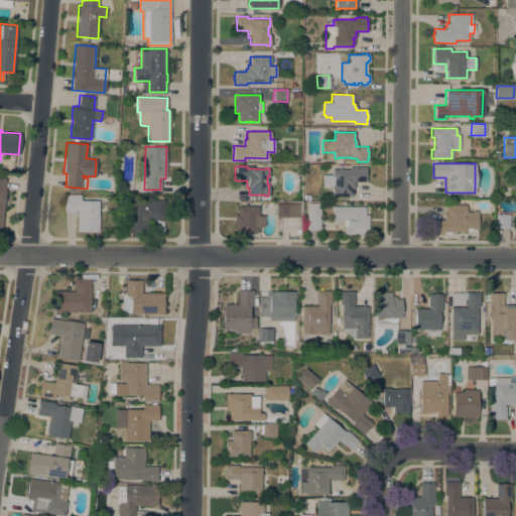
[(366,167),(366,169),(367,169),(366,181),(354,181),(354,187),(352,187),(352,196),(332,196),(332,187),(323,186),(323,174),(332,174),(332,169),(350,169),(350,166),(366,167)]
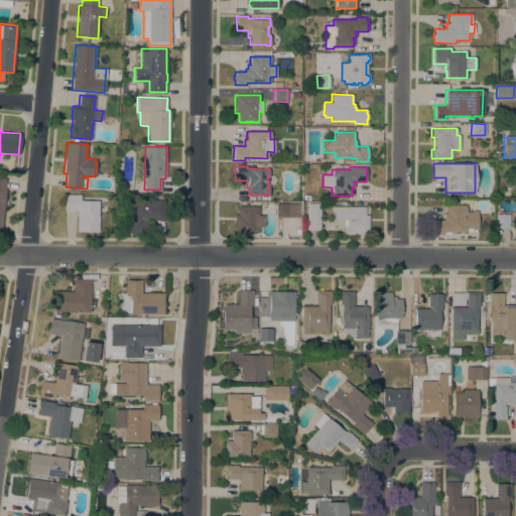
[(98,232),(77,231),(77,212),(65,212),(65,195),(81,195),(80,201),(99,201),(98,232)]
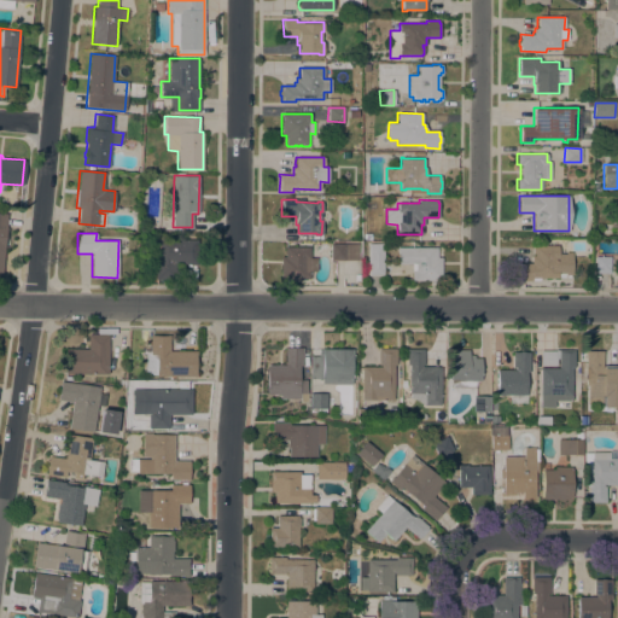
[(158,240),(158,239),(198,239),(197,263),(175,263),(175,279),(155,279),(155,277),(147,277),(147,270),(151,270),(151,262),(150,261),(150,240),(158,240)]
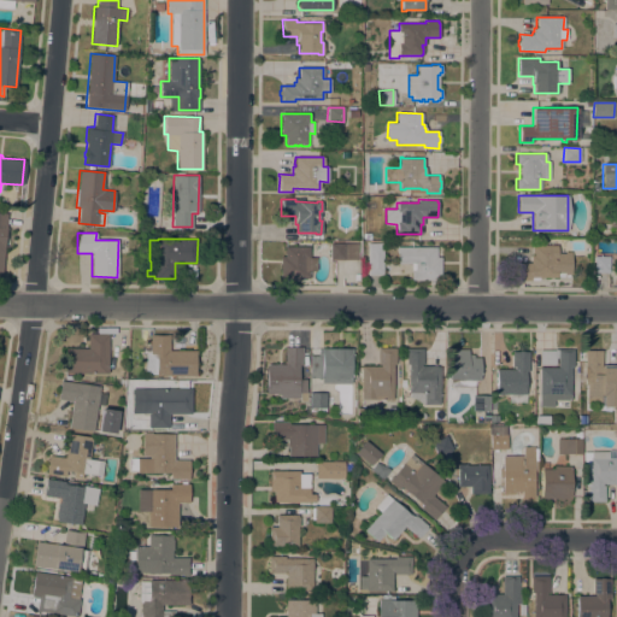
[(345,244),(345,259),(329,259),(330,242),(345,244)]
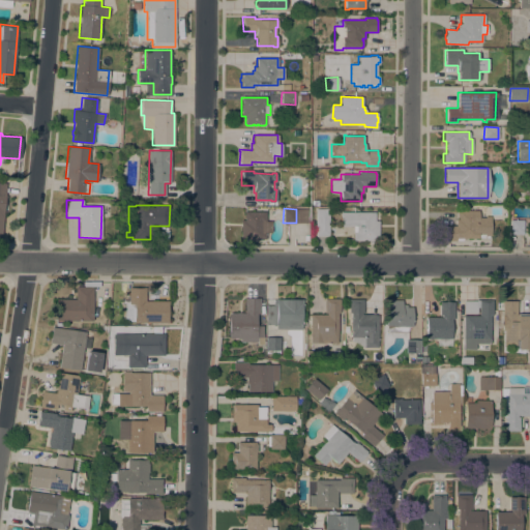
[(316,208),(328,208),(328,236),(316,236),(316,234),(316,208)]
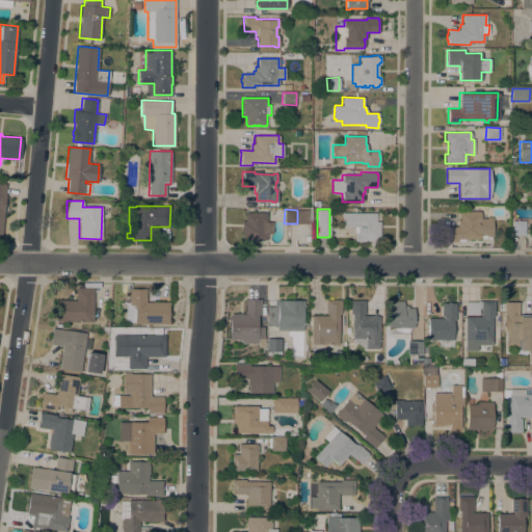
[(480,218),(486,218),(486,217),(493,217),(493,239),(464,239),(464,241),(445,241),(446,227),(457,227),(457,220),(459,220),(459,218),(458,218),(458,212),(459,212),(459,211),(480,211),(480,218)]
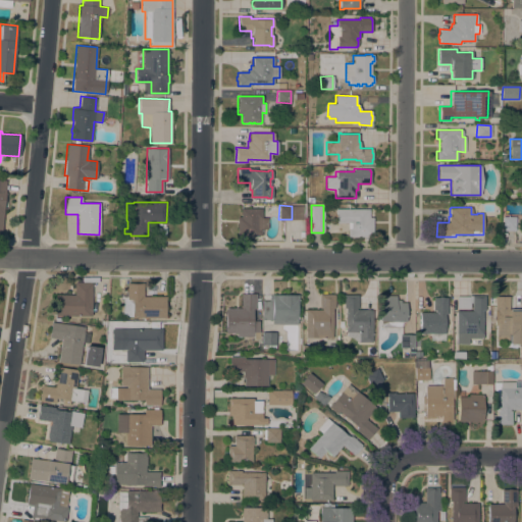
[(262,208),(261,218),(267,218),(266,228),(261,228),(261,236),(237,236),(237,217),(241,217),(241,208),(262,208)]
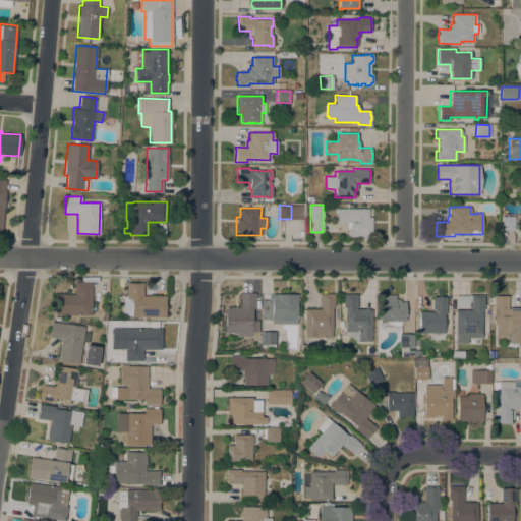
[(368,209),(368,217),(371,217),(371,236),(347,235),(347,222),(334,222),(334,209),(368,209)]
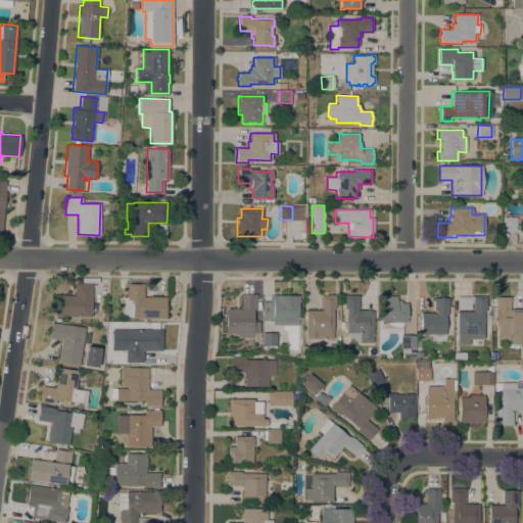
[(516,218),(516,231),(504,231),(504,218),(516,218)]
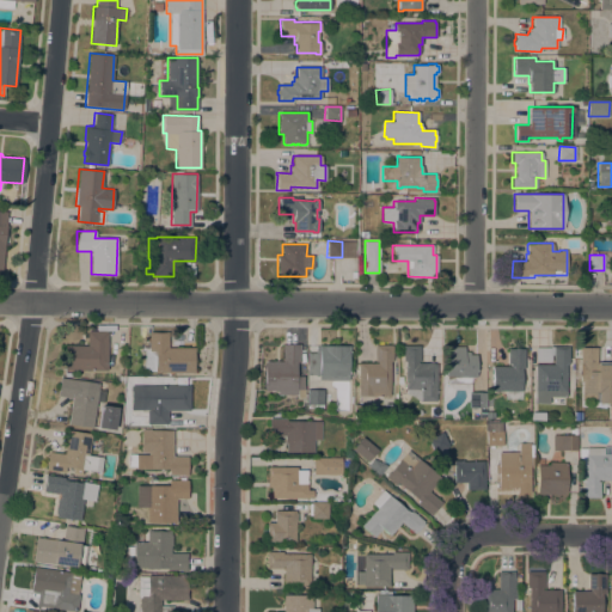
[(106,369),(65,369),(65,346),(86,346),(86,331),(108,331),(106,369)]
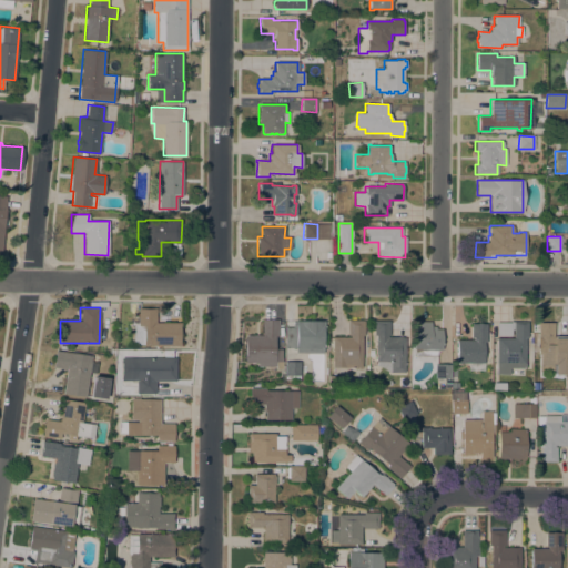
[(155,308),(155,323),(181,323),(181,345),(143,345),(143,344),(133,344),(133,324),(131,324),(131,322),(138,322),(138,308),(155,308)]
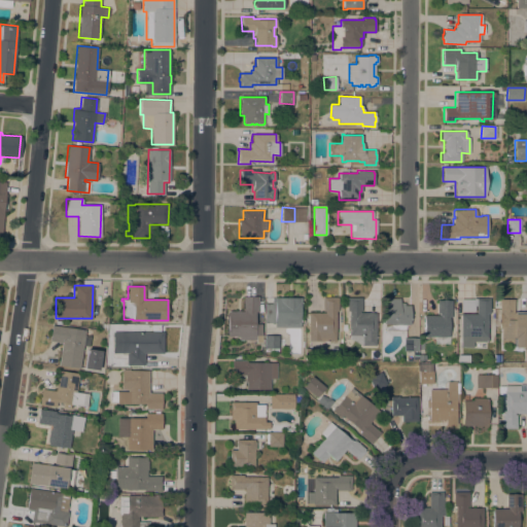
[(258,296),(258,312),(254,312),(254,323),(261,323),(261,335),(262,335),(262,343),(255,343),(255,340),(239,340),(239,336),(227,336),(227,311),(243,311),(243,296),(258,296)]
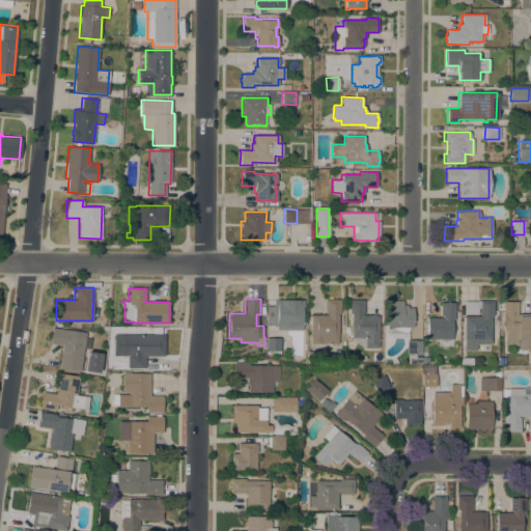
[(276,330),(276,325),(267,325),(267,306),(273,306),(273,302),(277,302),(277,300),(302,300),(302,304),(304,304),(304,309),(302,309),(302,312),(304,312),(304,317),(302,317),(302,319),(304,319),(304,324),(302,324),(302,330),(276,330)]
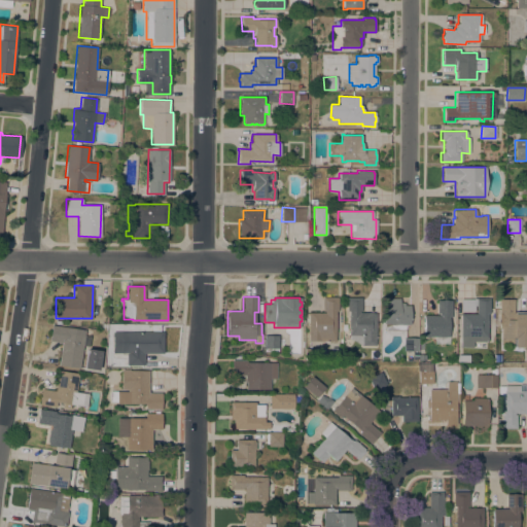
[(338,297),(338,311),(336,311),(335,341),(308,340),(309,312),(324,313),(324,311),(322,311),(323,297),(338,297)]
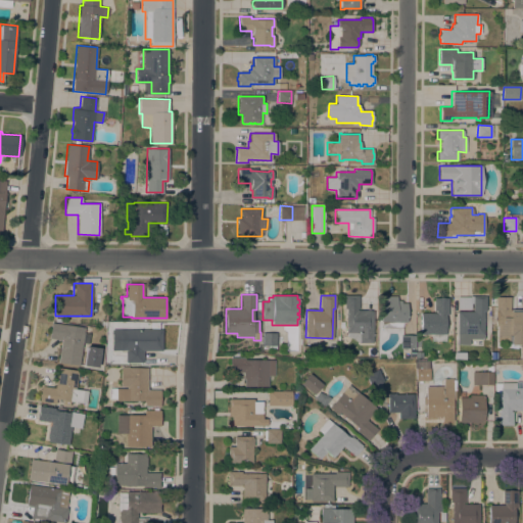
[(359,295),(359,310),(373,310),(373,342),(359,342),(347,336),(347,332),(345,332),(346,308),(344,308),(344,295),(359,295)]
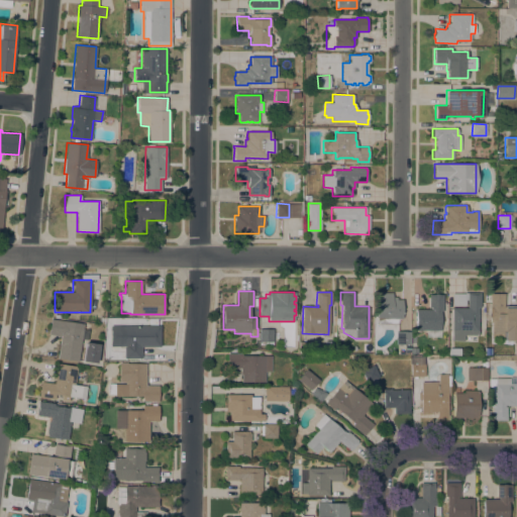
[(451,340),(451,309),(447,309),(447,302),(452,302),(452,293),(464,293),(464,292),(481,292),(481,307),(479,307),(478,335),(463,334),(463,340),(451,340)]
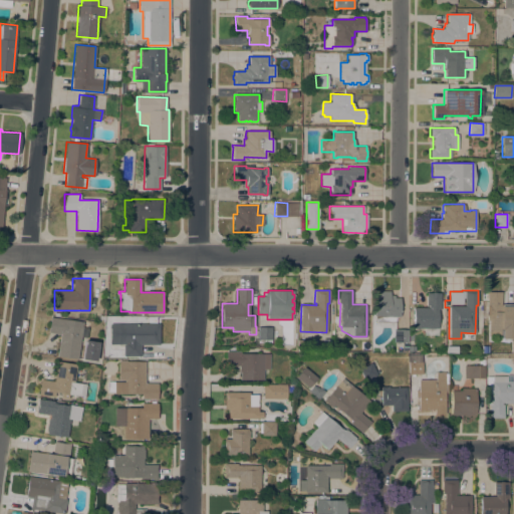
[(390,291),(390,295),(395,295),(395,297),(400,297),(400,316),(396,316),(396,322),(374,321),(375,315),(374,315),(374,291),(390,291)]
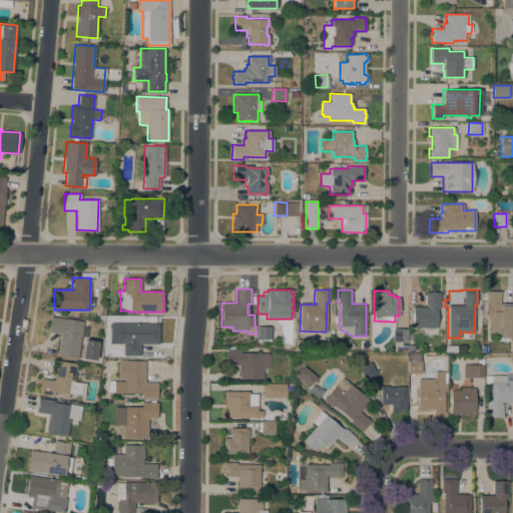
[(412,328),(412,326),(411,326),(411,322),(412,322),(412,318),(411,318),(411,316),(412,316),(412,314),(411,314),(411,310),(412,310),(412,307),(427,307),(427,305),(426,305),(426,292),(439,293),(439,309),(437,309),(437,328),(423,328),(412,328)]
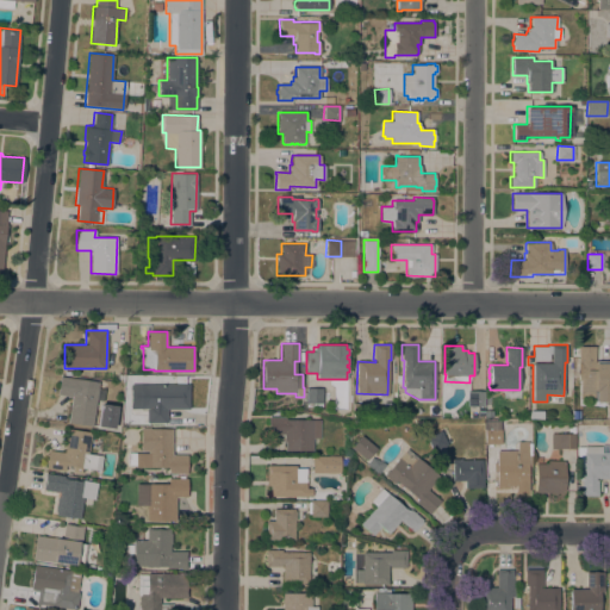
[(596,347),(595,361),(609,361),(609,402),(596,402),(596,393),(579,393),(580,380),(578,380),(578,373),(579,373),(580,362),(578,362),(578,347),(596,347)]
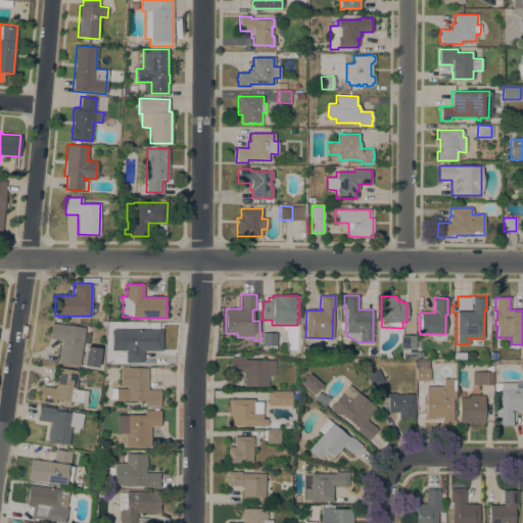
[(79,365),(58,362),(61,340),(49,338),(51,323),(66,325),(65,329),(84,332),(84,333),(79,365)]
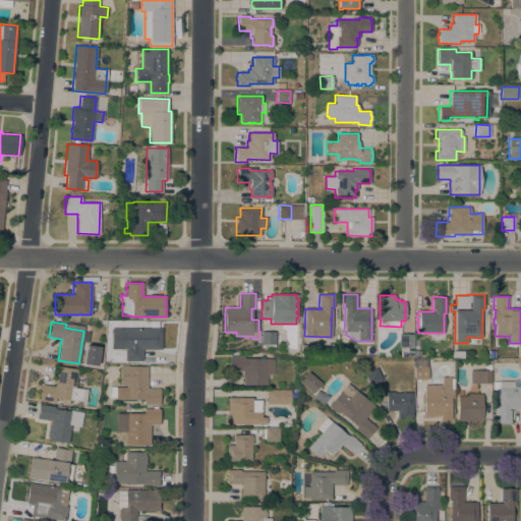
[(161,328),(161,349),(142,349),(142,361),(125,361),(125,348),(111,348),(111,328),(118,328),(161,328)]
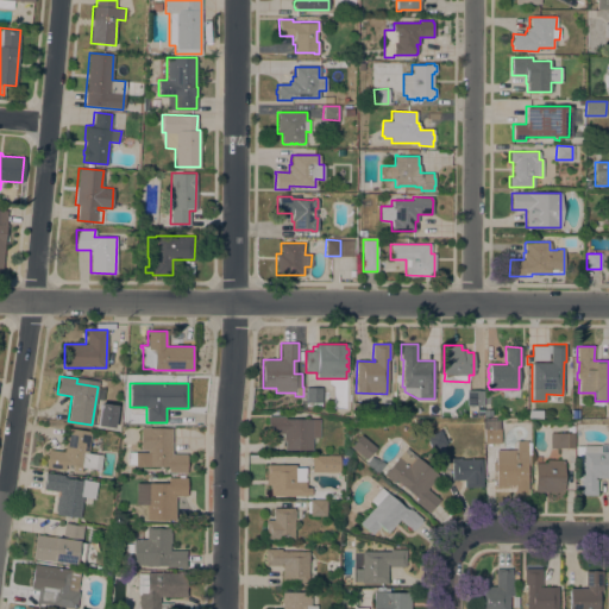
[(321,388),(321,406),(305,406),(306,387),(321,388)]
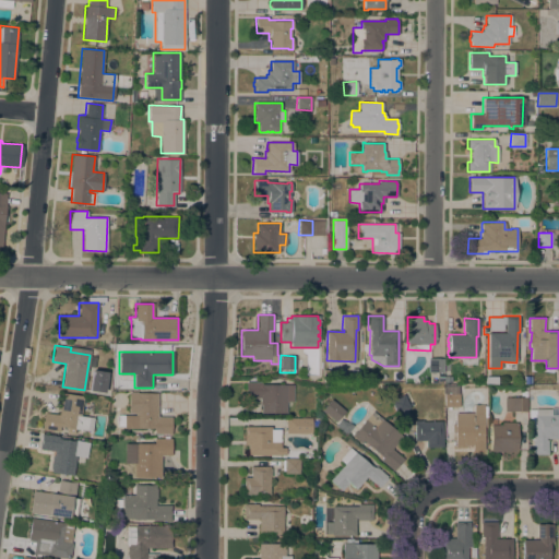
[(442,372),(428,371),(428,358),(443,358),(442,372)]
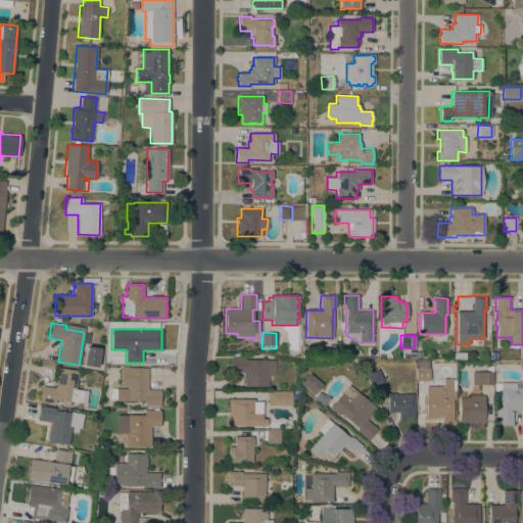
[(336,353),(328,353),(328,344),(336,344),(336,353)]
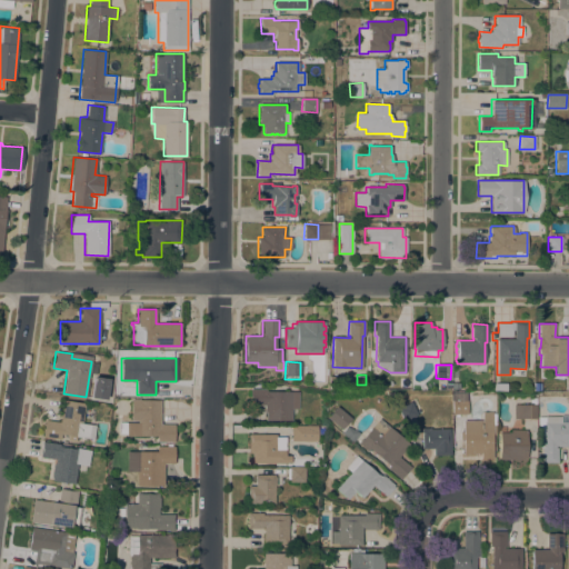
[(506,383),(506,391),(493,391),(493,382),(506,383)]
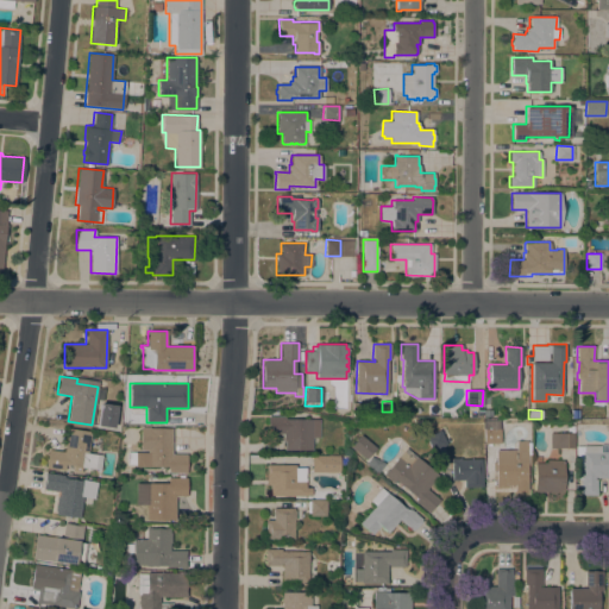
[(319,438),(312,437),(311,450),(283,450),(283,440),(283,433),(268,433),(268,416),(284,416),(284,419),(319,419),(319,438)]
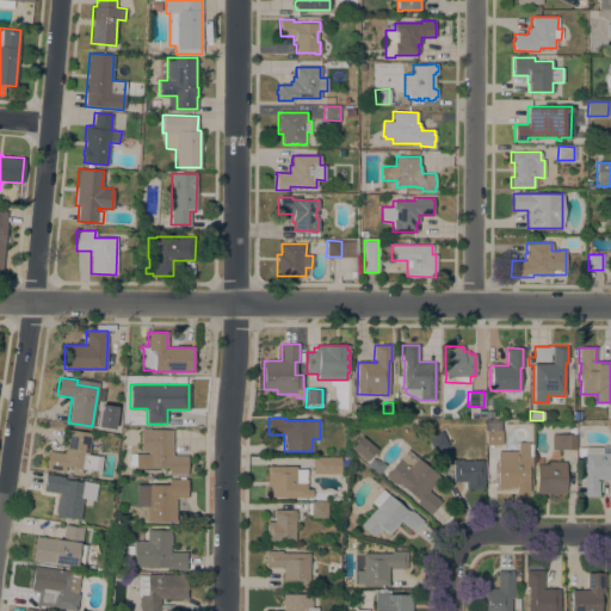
[(501,444),(486,445),(485,421),(501,421),(501,427),(501,444)]
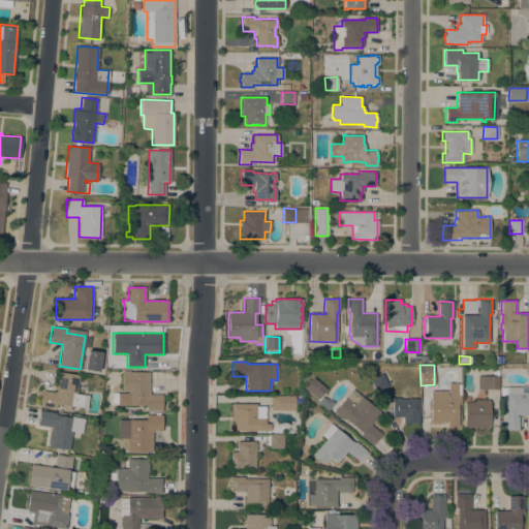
[(493,376),(493,370),(498,370),(498,390),(477,389),(477,376),(493,376)]
